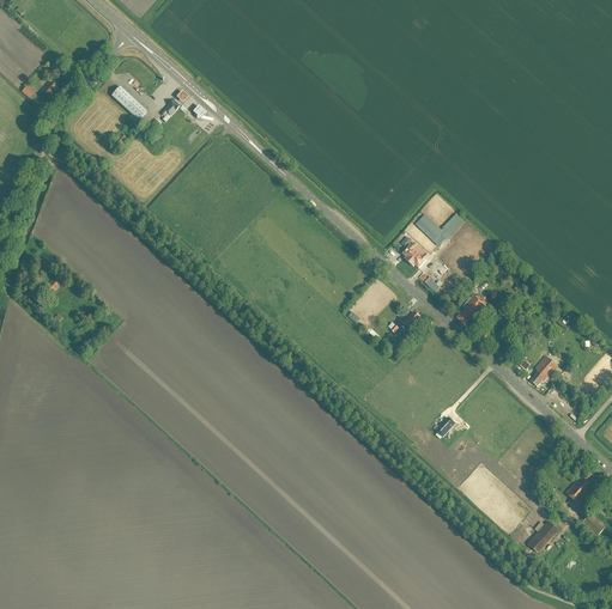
[(47,97),(55,86),(54,85),(55,84),(52,80),(50,81),(48,80),(40,90),(47,97)]
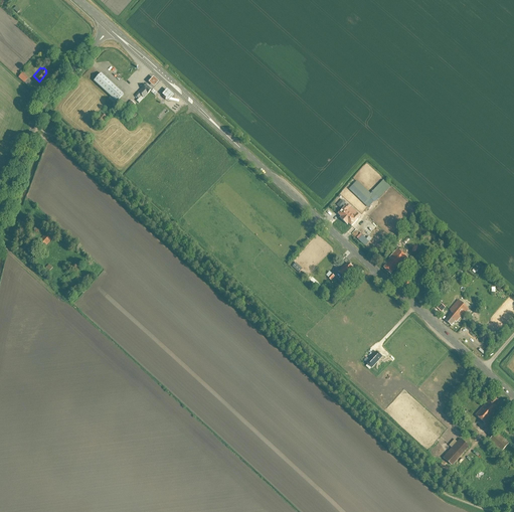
[(23,80),(27,76),(27,75),(21,70),(20,72),(17,75),(18,75),(23,80)]
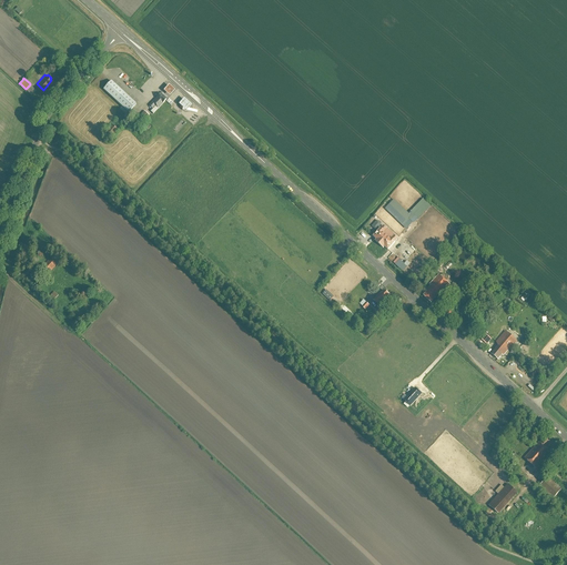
[(128,111),(135,102),(123,90),(110,79),(102,88),(114,99),(128,111)]
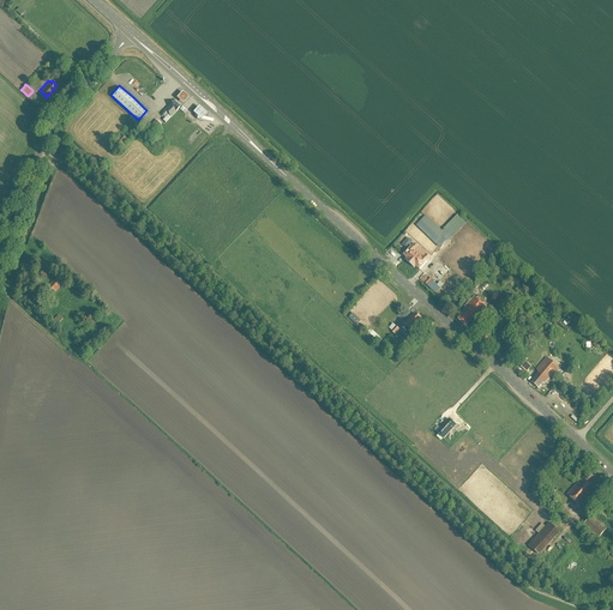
[(188,95),(181,89),(176,95),(182,101),(188,95)]
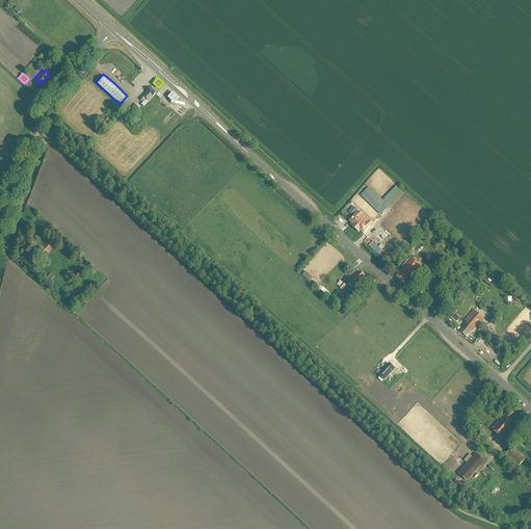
[(141,95),(138,98),(142,100),(144,98),(147,100),(155,90),(149,85),(141,95)]
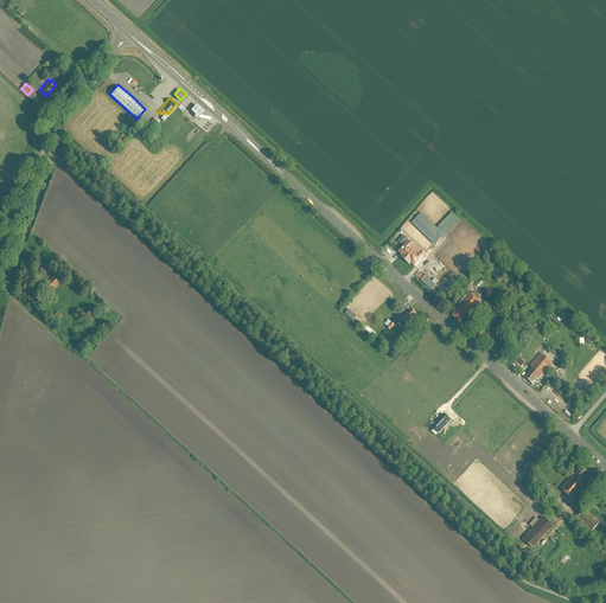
[(204,109),(196,102),(191,109),(199,116),(204,109)]
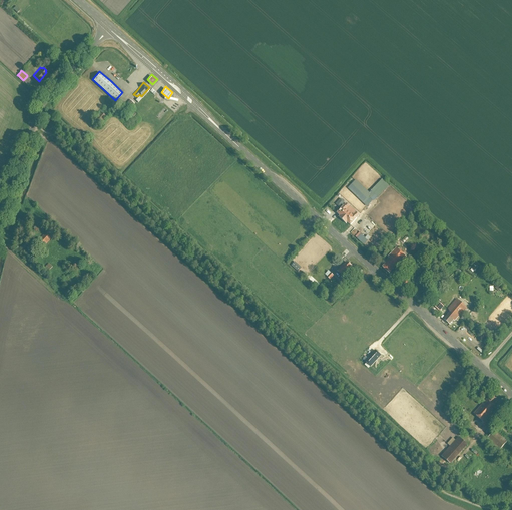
[(126,109),(133,102),(129,98),(122,105),(126,109)]
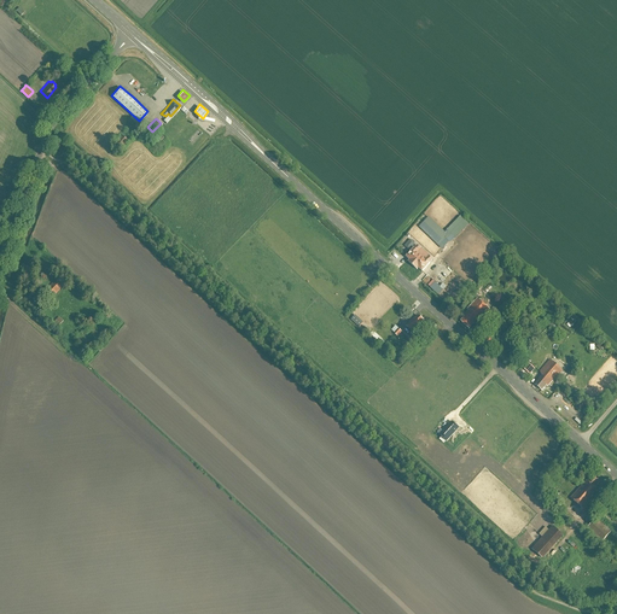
[(117,150),(126,140),(124,139),(126,138),(121,133),(111,145),(117,150)]
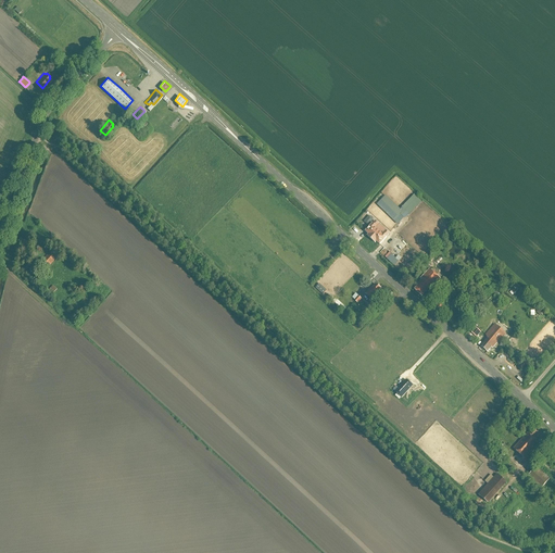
[(402,193),(406,198),(412,192),(407,188),(402,193)]
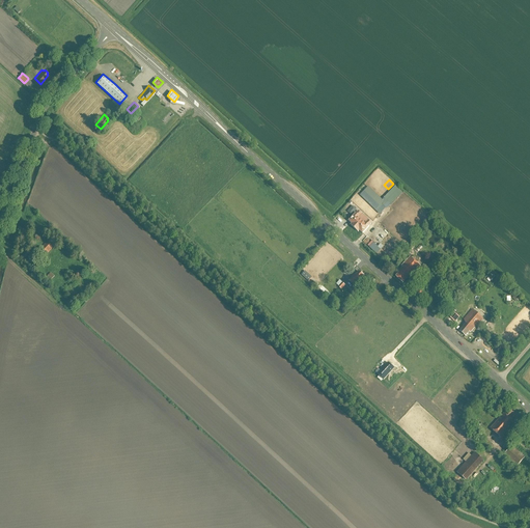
[(387,206),(402,190),(395,183),(382,197),(368,184),(360,192),(377,209),(383,202),(387,206)]
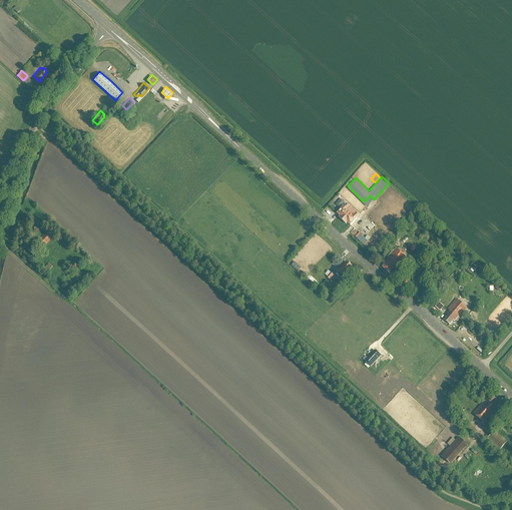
[(358,213),(355,210),(352,214),(345,208),(348,204),(345,201),(343,204),(336,211),(339,214),(338,215),(345,221),(346,220),(349,223),(356,215),(358,213)]
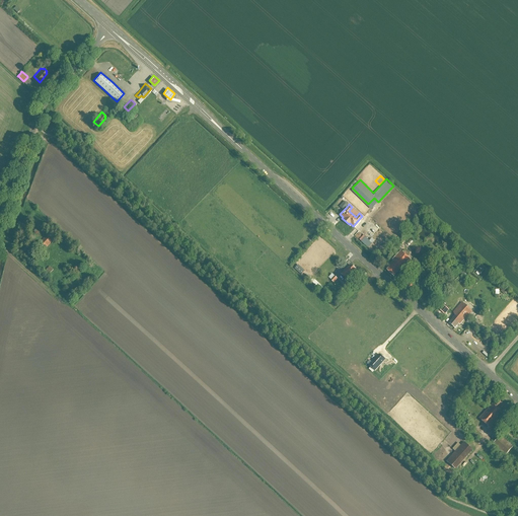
[(355,232),(368,245),(372,241),(359,228),(355,232)]
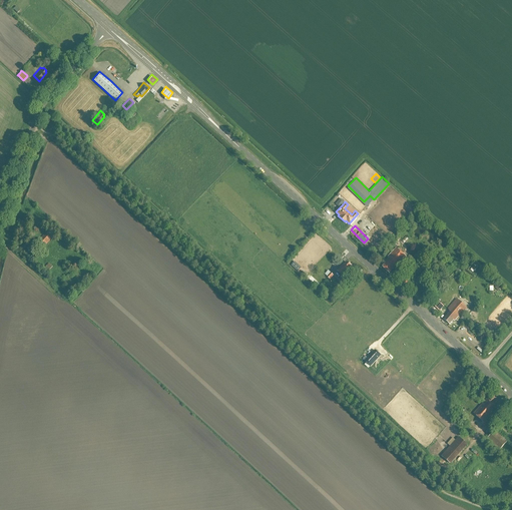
[(44,233),(43,232),(36,240),(42,245),(50,237),(45,232),(44,233)]
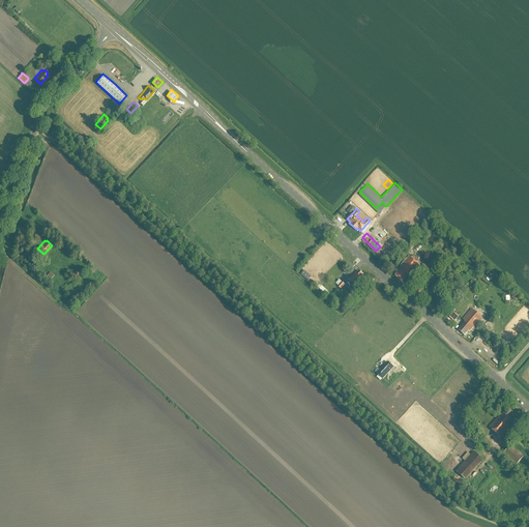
[(398,269),(394,273),(401,280),(409,271),(410,273),(419,263),(409,254),(400,263),(401,264),(397,268),(398,269)]
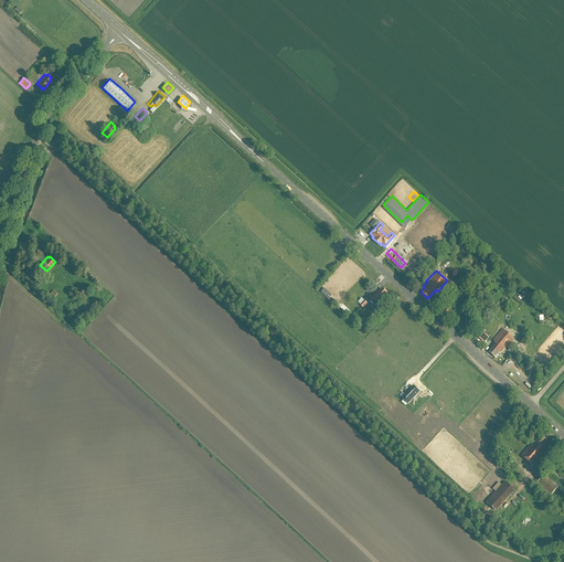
[(329,296),(332,293),(325,286),(321,289),(329,296)]
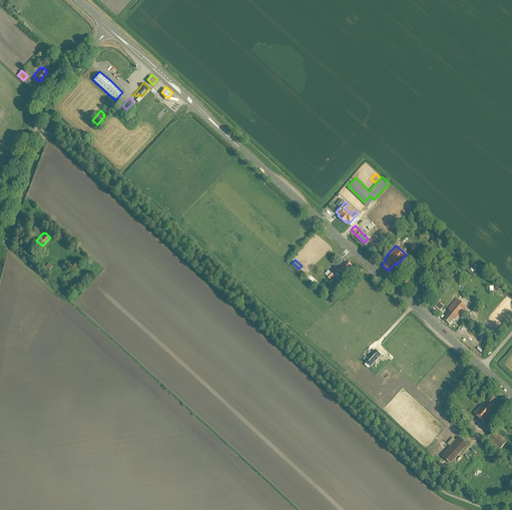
[(342,263),(337,269),(343,275),(348,269),(347,268),(350,264),(346,261),(343,264),(342,263)]
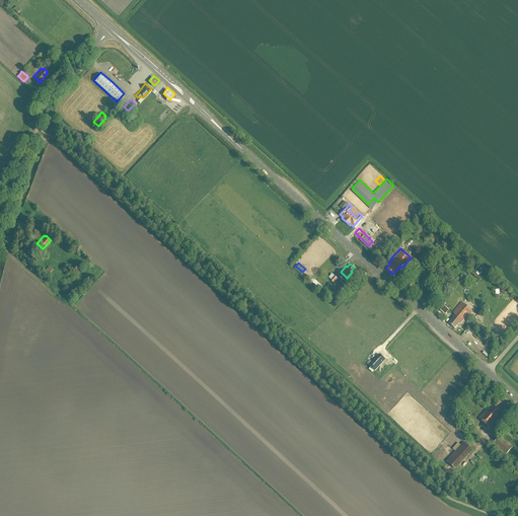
[(47,273),(52,268),(48,265),(44,270),(47,273)]
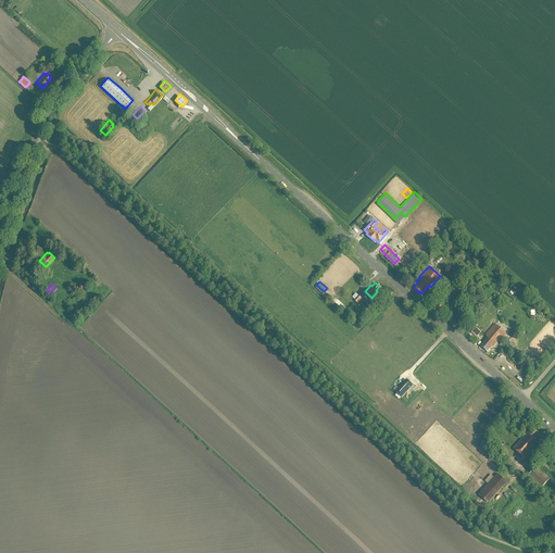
[(487,337),(480,343),(487,350),(490,346),(491,344),(491,346),(492,346),(495,341),(497,339),(499,339),(502,336),(505,331),(503,330),(493,322),(484,332),(487,337)]
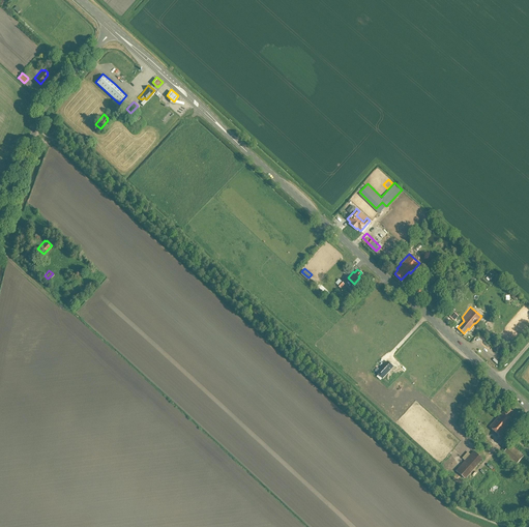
[(392,366),(386,359),(376,371),(382,377),(392,366)]
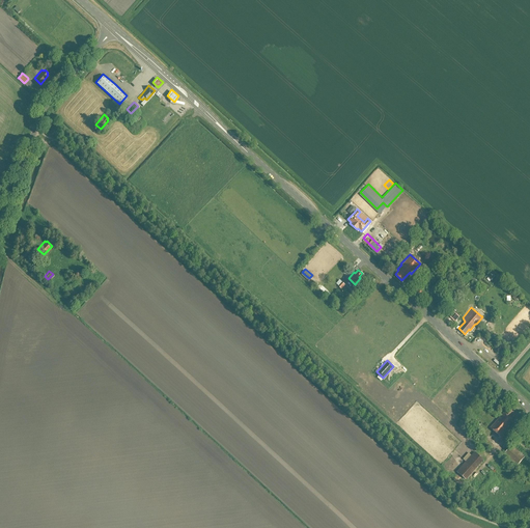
[(502,437),(514,422),(509,417),(514,413),(507,407),(503,412),(503,411),(490,426),(502,437)]
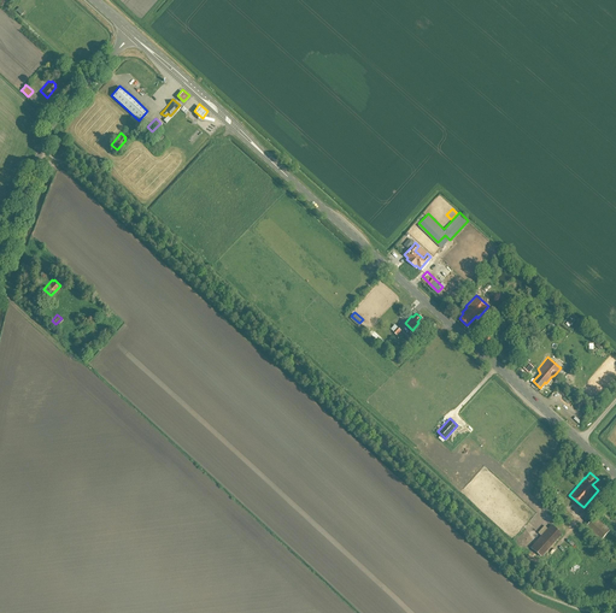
[(599,540),(609,529),(594,516),(585,526),(599,540)]
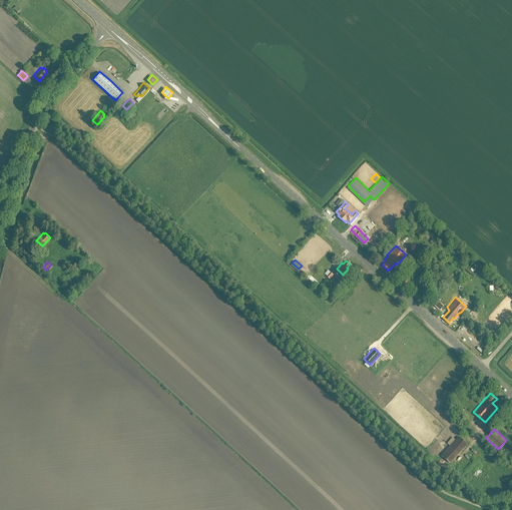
[(447,441),(450,443),(442,453),(452,462),(469,442),(459,434),(456,437),(453,435),(447,441)]
